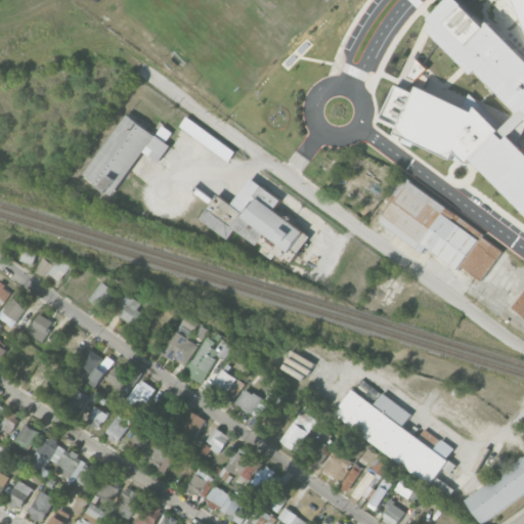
[(457,151),(454,160),(398,133),(401,125),(384,117),(399,85),(417,93),(421,86),(475,113),(478,106),(501,129),(520,111),(478,69),(474,73),(430,30),(437,24),(431,17),(448,0),(461,0),(487,27),(491,22),(523,53),(523,19),(516,0),(523,0),(523,123),(511,136),(523,149),(523,210),(473,160),(470,163),(457,151)]
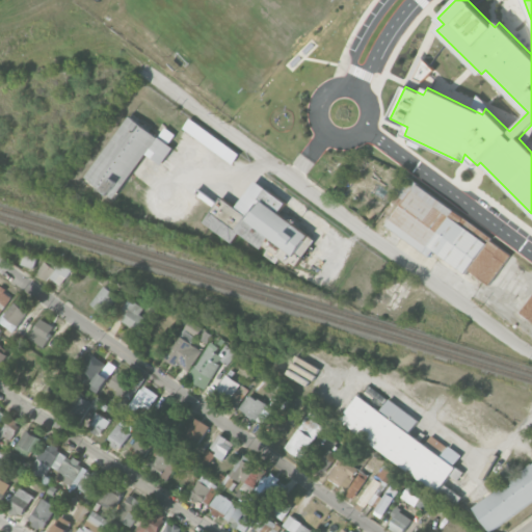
[(85,177),(130,115),(159,136),(114,197),(85,177)]
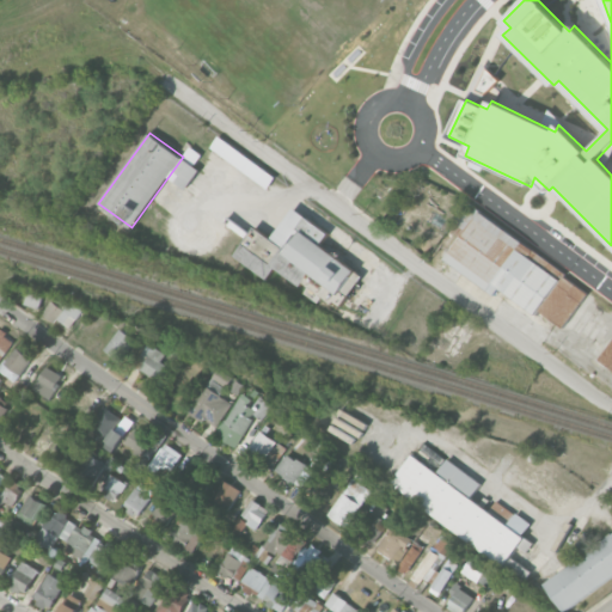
[(275,177),(219,136),(212,147),(268,188),(275,177)]
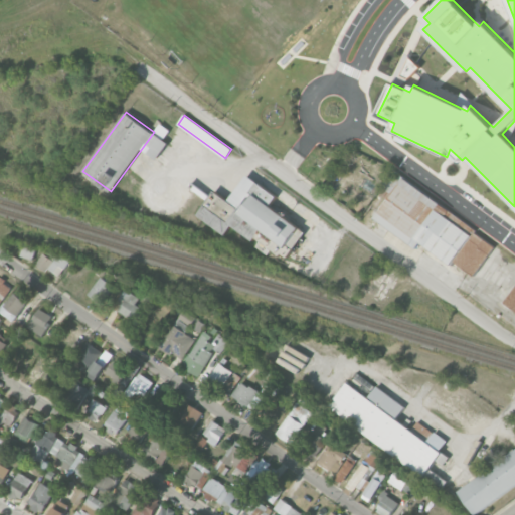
[(374,217),(403,177),(476,230),(475,232),(495,246),(474,276),(454,261),(451,266),(419,242),(415,247),(374,217)]
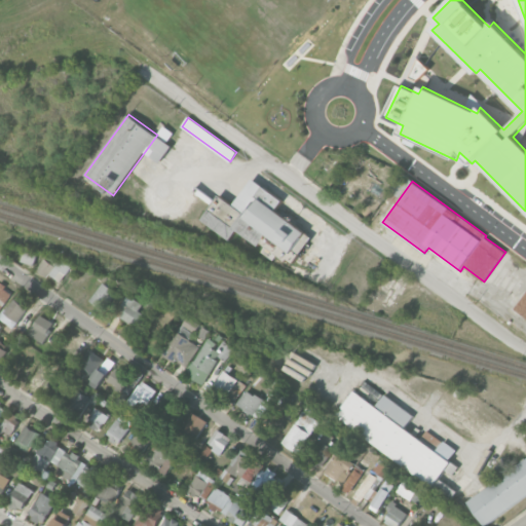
[(202,219),(220,195),(248,215),(260,198),(255,195),(262,186),(283,200),(276,210),(306,231),(292,253),(266,234),(258,246),(236,229),(229,239),(202,219)]
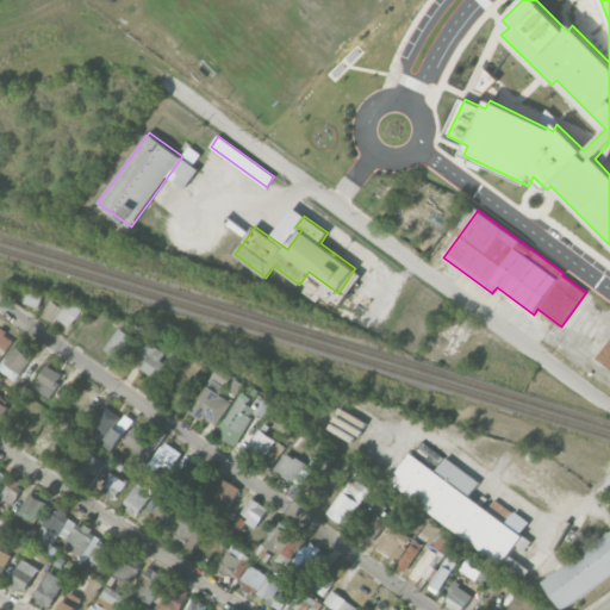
[(38,307),(43,293),(29,288),(24,303),(38,307)]
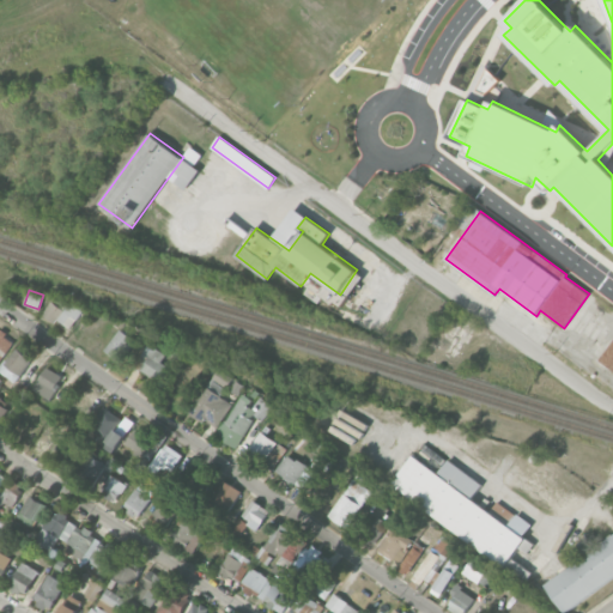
[(83,308),(55,293),(43,317),(71,331),(83,308)]
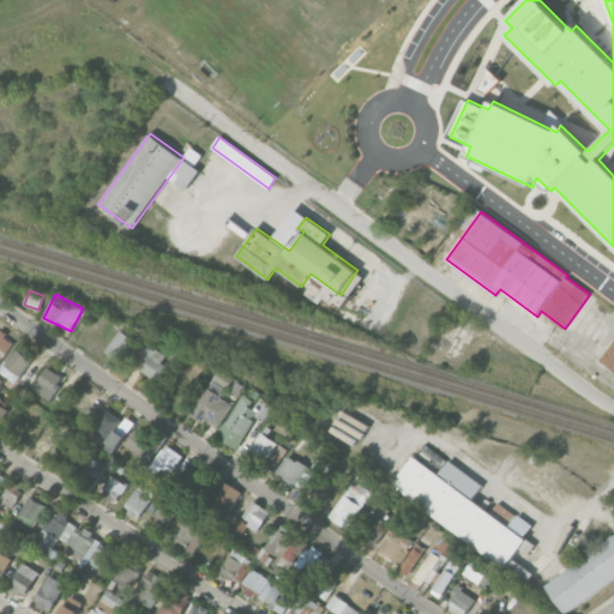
[(104,350),(120,361),(134,339),(120,329),(104,350)]
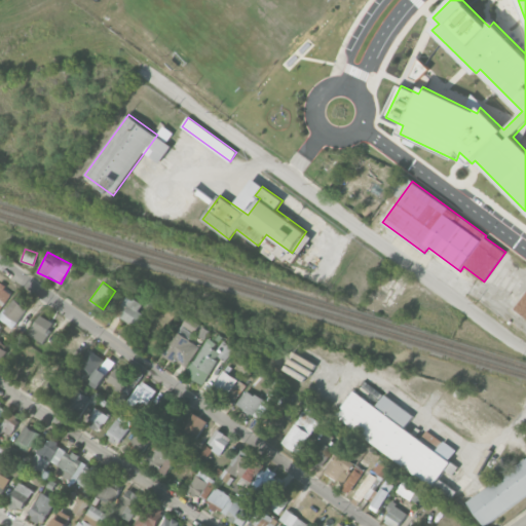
[(0,311),(11,290),(0,284),(0,311)]
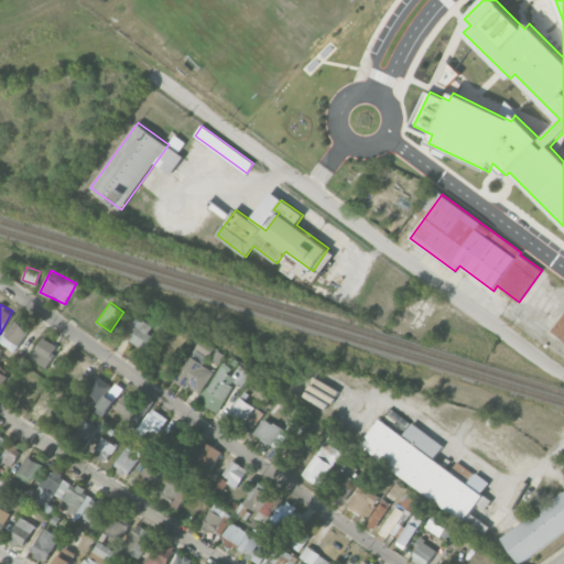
[(563,339),(552,331),(563,314),(563,339)]
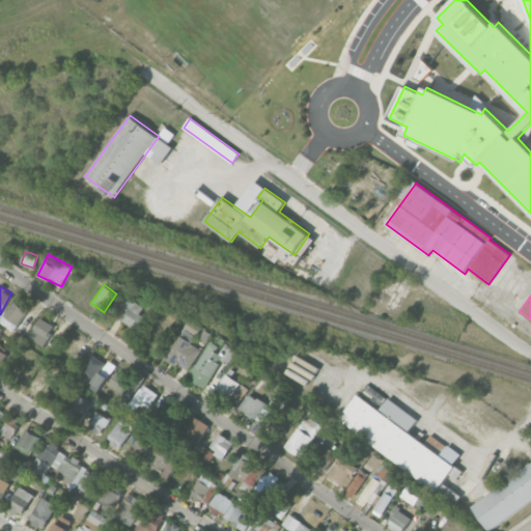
[(143,307),(127,299),(120,310),(126,312),(121,320),(138,330),(144,317),(139,314),(143,307)]
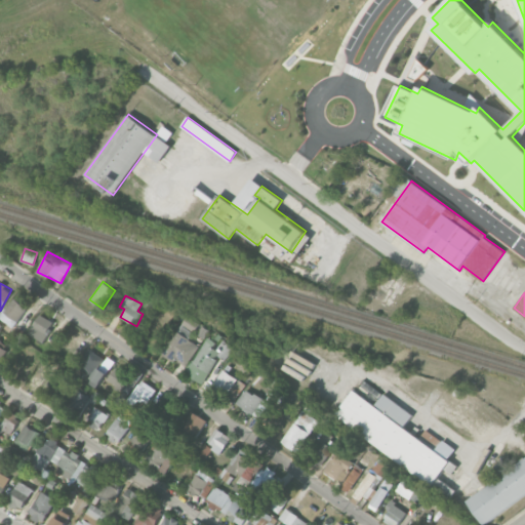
[(16,327),(27,306),(11,298),(1,320),(16,327)]
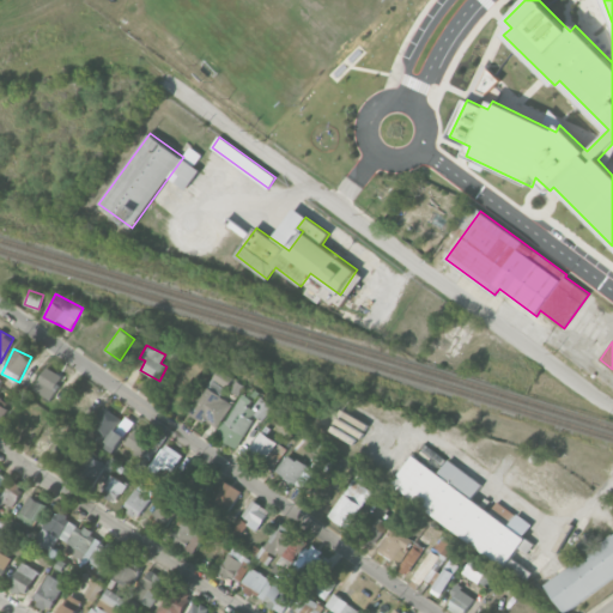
[(52,399),(62,375),(44,366),(34,390),(52,399)]
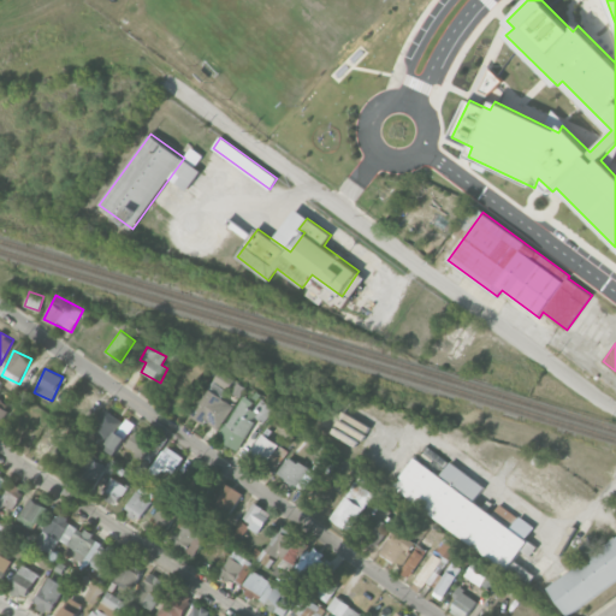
[(190,414),(218,431),(232,406),(223,400),(227,390),(237,396),(243,385),(215,369),(190,414)]
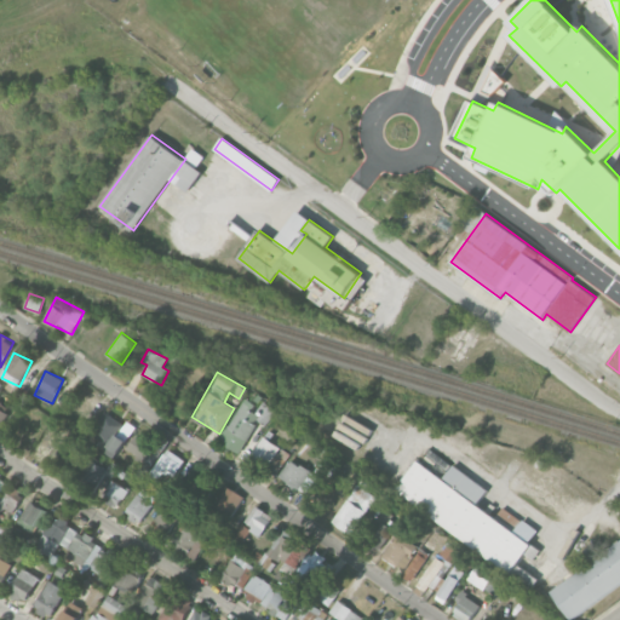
[(240,452),(257,420),(267,426),(275,409),(259,401),(257,406),(242,397),(219,441),(240,452)]
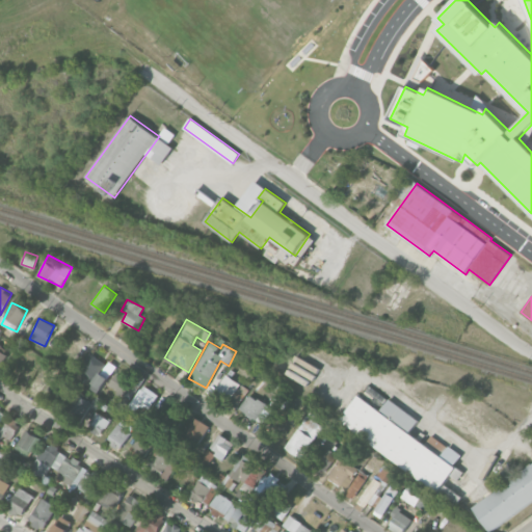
[(0,366),(9,350),(0,344),(0,366)]
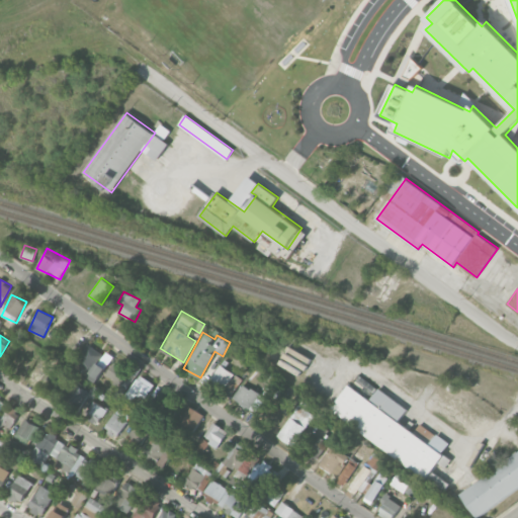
[(86,375),(94,382),(111,361),(89,343),(72,365),(86,376),(86,375)]
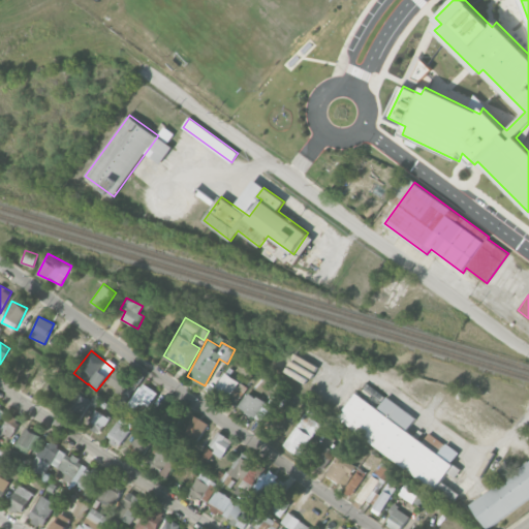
[(122,409),(145,376),(137,371),(135,375),(128,370),(124,374),(117,370),(109,383),(123,394),(116,405),(122,409)]
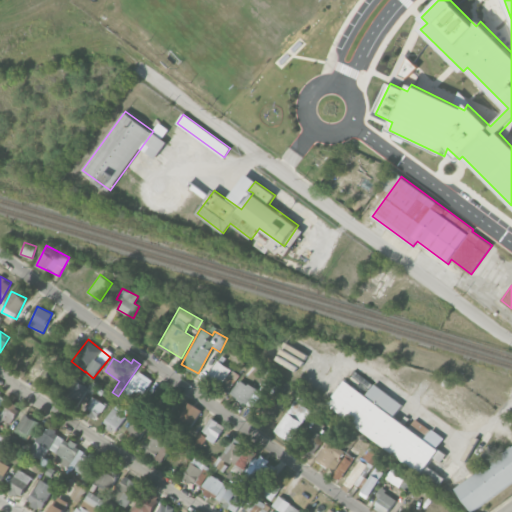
[(38,381),(47,367),(34,359),(25,372),(38,381)]
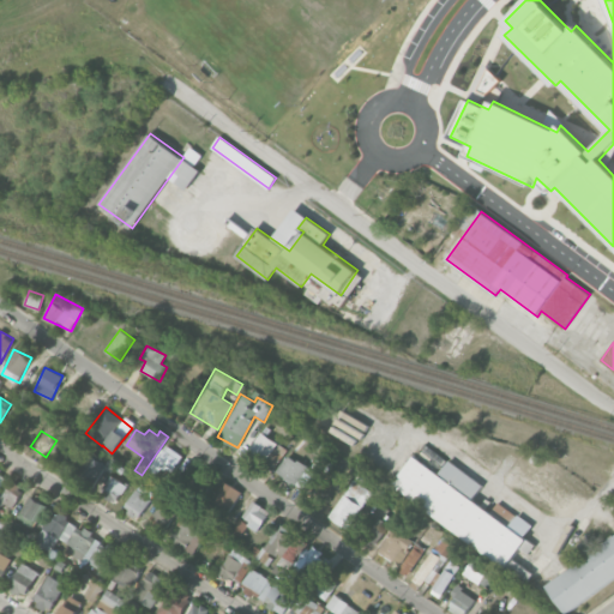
[(262,464),(264,461),(275,468),(287,450),(260,432),(246,453),(262,464)]
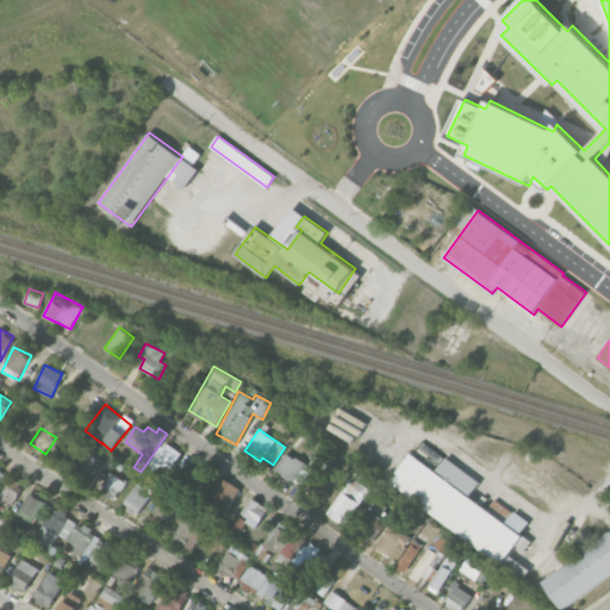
[(174,468),(182,450),(162,441),(149,470),(157,473),(162,464),(174,468)]
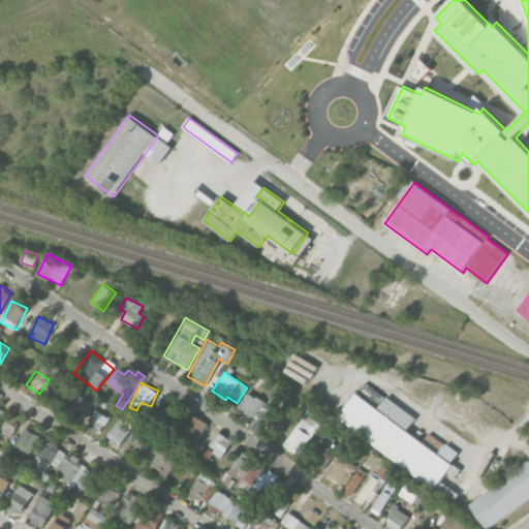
[(91,398),(75,392),(69,410),(84,416),(91,398)]
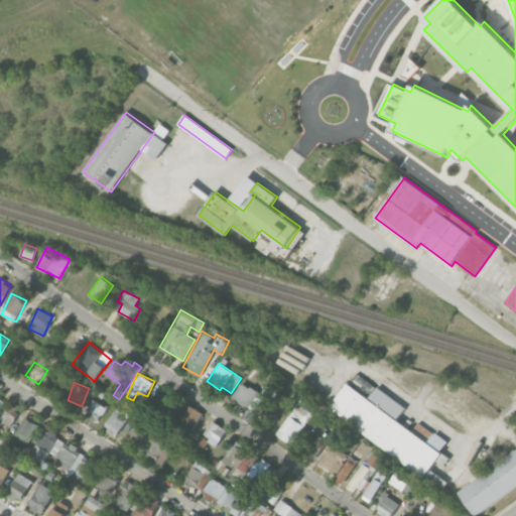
[(264,393),(240,383),(232,399),(256,410),(264,393)]
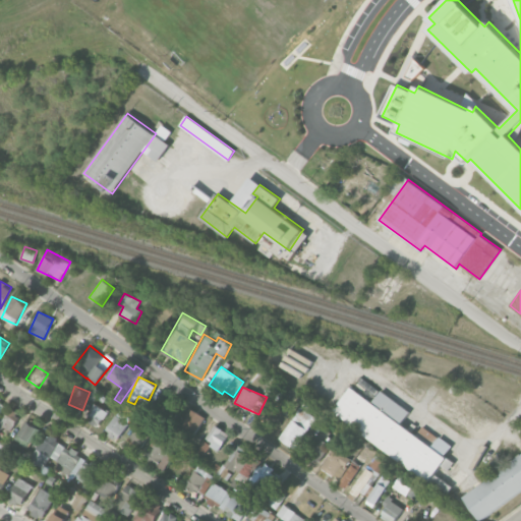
[(332,413),(447,494),(452,486),(435,474),(442,465),(449,470),(454,462),(445,456),(452,446),(422,425),(416,435),(401,423),(410,411),(381,391),(372,402),(350,387),(332,413)]
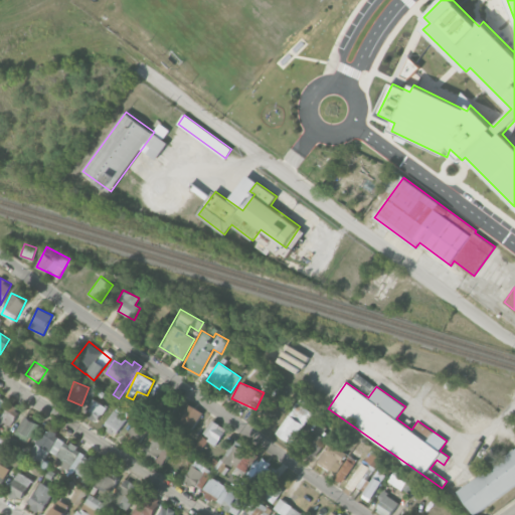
[(98,422),(107,406),(93,398),(83,415),(98,422)]
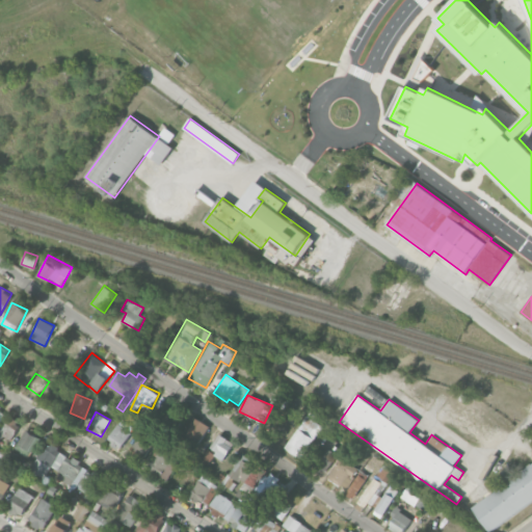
[(20,422),(4,416),(0,426),(0,436),(11,442),(20,422)]
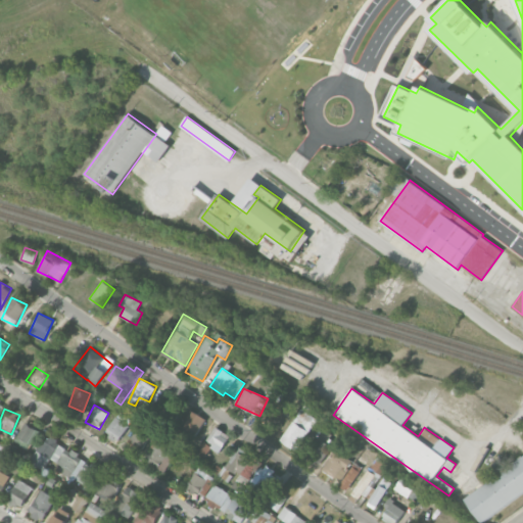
[(206,418),(191,409),(178,430),(193,439),(206,418)]
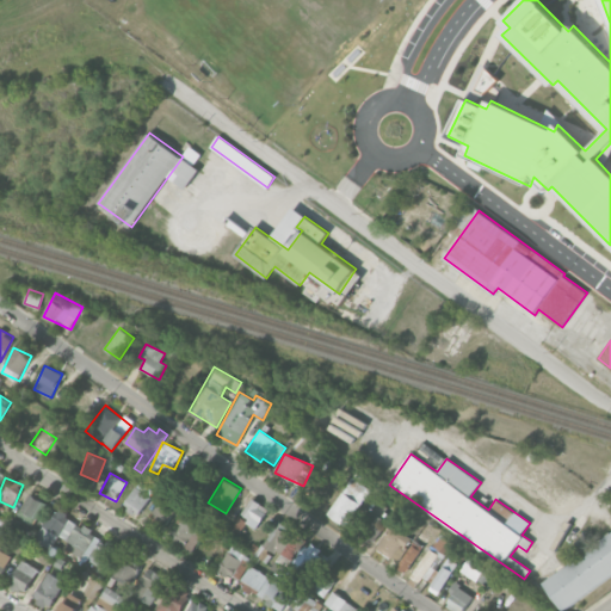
[(370,489),(351,477),(327,514),(346,526),(370,489)]
